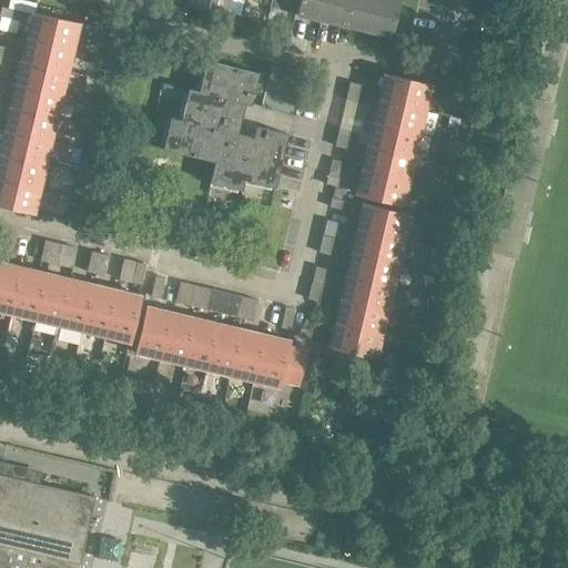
[(186,0),(185,4),(224,13),(227,0),(186,0)]
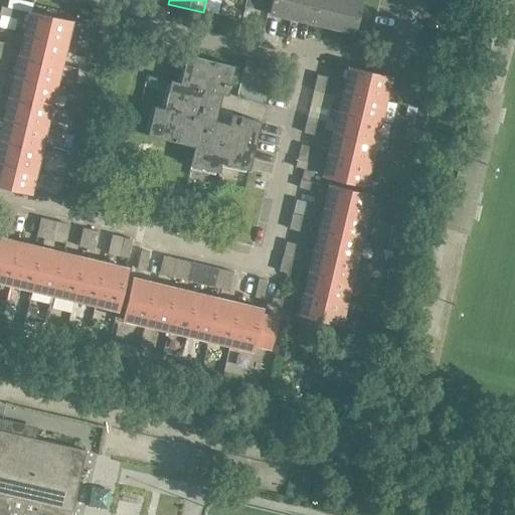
[(251,0),(245,0),(244,7),(260,10),(262,2),(251,0)]
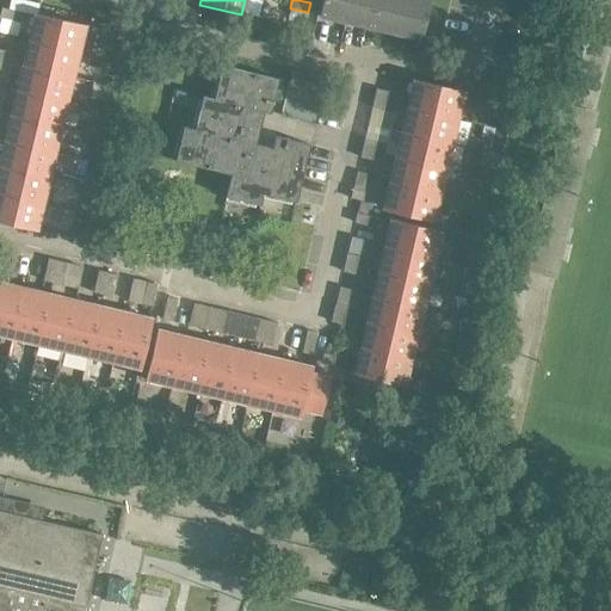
[(321,0),(319,17),(344,23),(349,0),(321,0)]
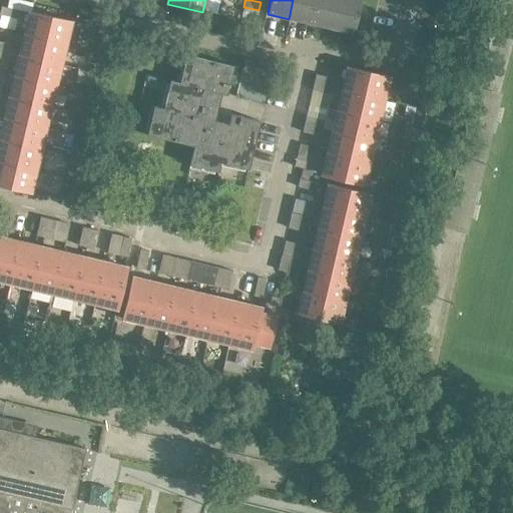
[(315,0),(293,0),(289,19),(311,23),(315,0)]
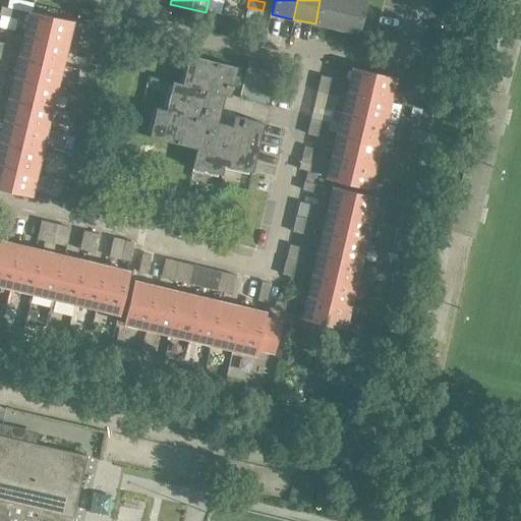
[(343,0),(320,0),(315,23),(337,29),(343,0)]
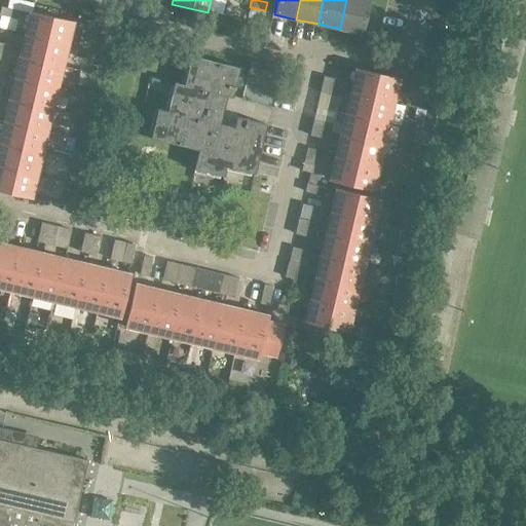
[(346,0),(340,29),(362,34),(370,0),(346,0)]
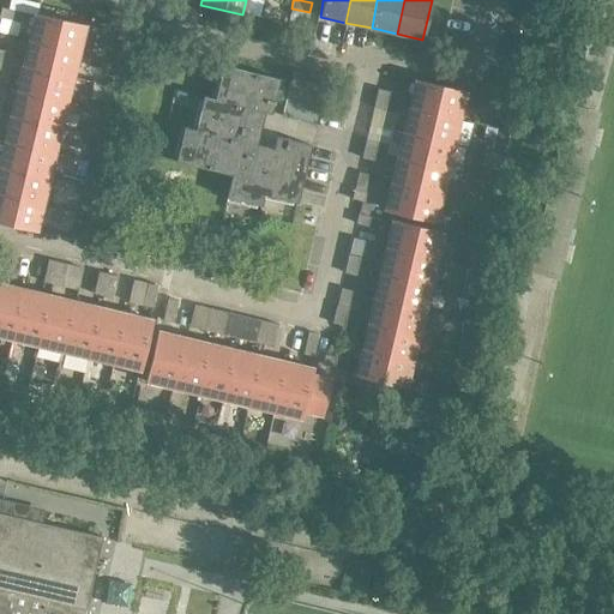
[(0,17),(19,23),(22,13),(0,7),(0,17)]
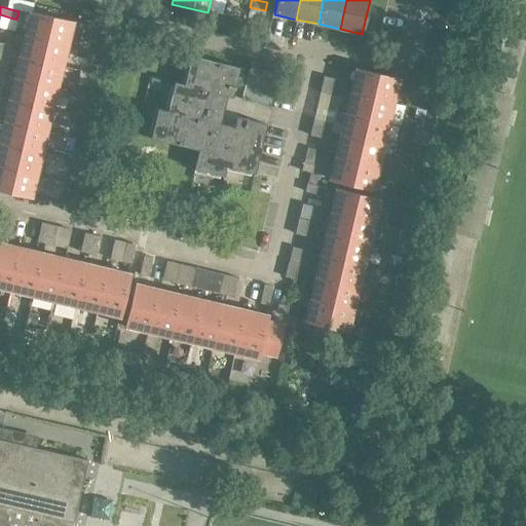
[(73,23),(29,11),(24,34),(67,44),(73,23)]
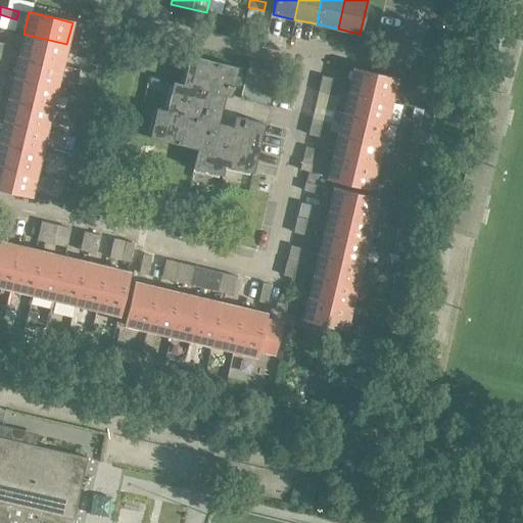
[(18,55),(61,65),(66,44),(24,34),(18,55)]
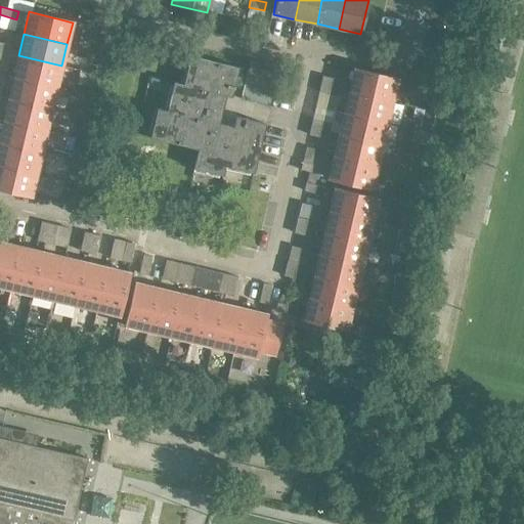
[(0,43),(0,51),(8,53),(10,46),(0,43)]
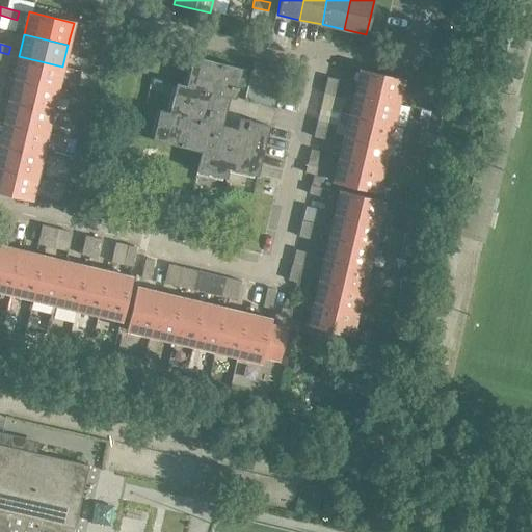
[(0,52),(0,60),(6,62),(8,54),(0,52)]
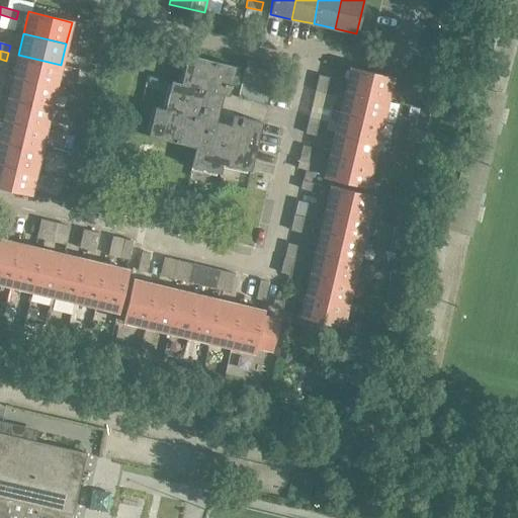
[(56,87),(61,65),(18,55),(13,76),(56,87)]
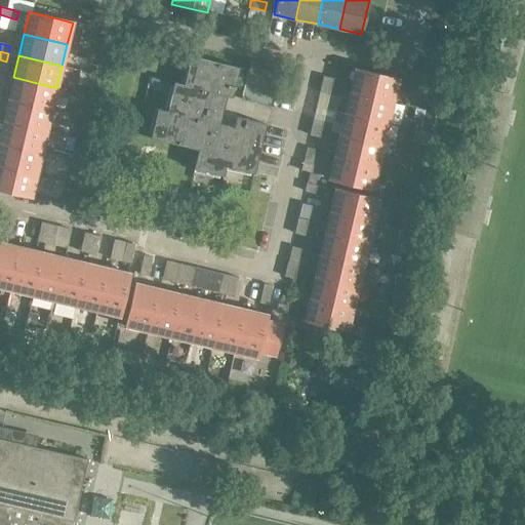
[(156,109),(149,138),(196,150),(192,169),(223,176),(225,167),(253,173),(265,124),(235,117),(233,126),(218,123),(225,95),(231,97),(238,67),(189,55),(183,84),(172,81),(165,111),(156,109)]
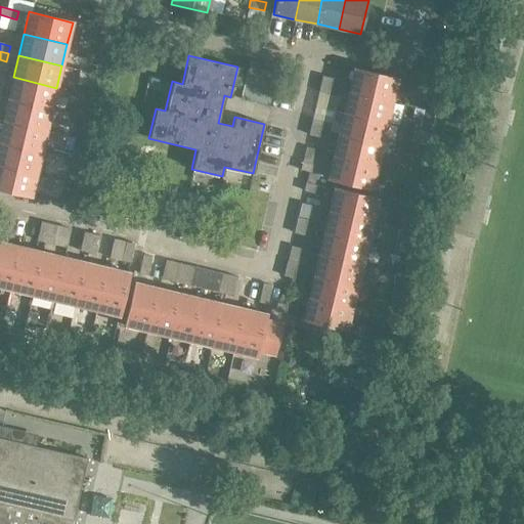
[(239,99),(241,99),(269,106),(278,67),(249,59),(239,99)]
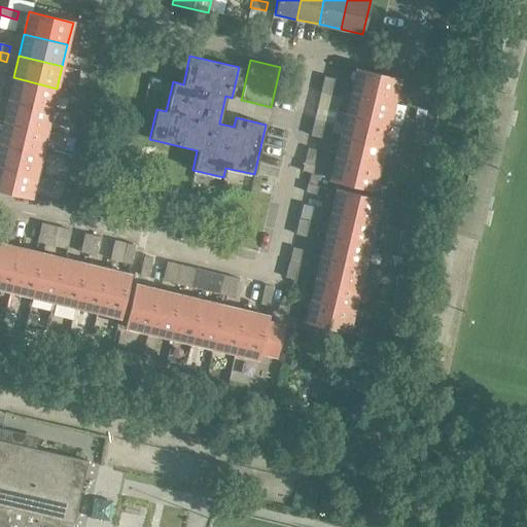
[(399,78),(355,68),(350,91),(394,101),(399,78)]
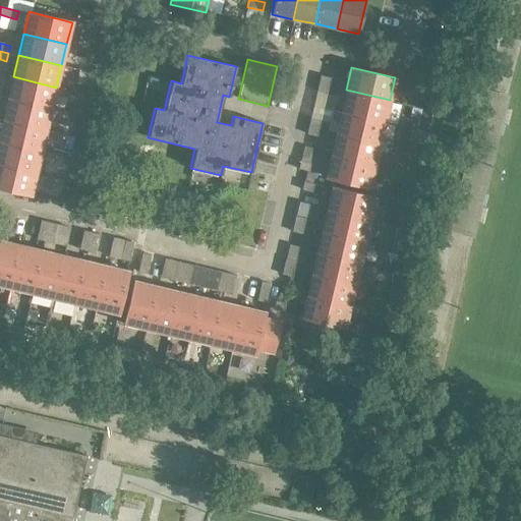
[(337,88),(339,79),(320,75),(319,83),(337,88)]
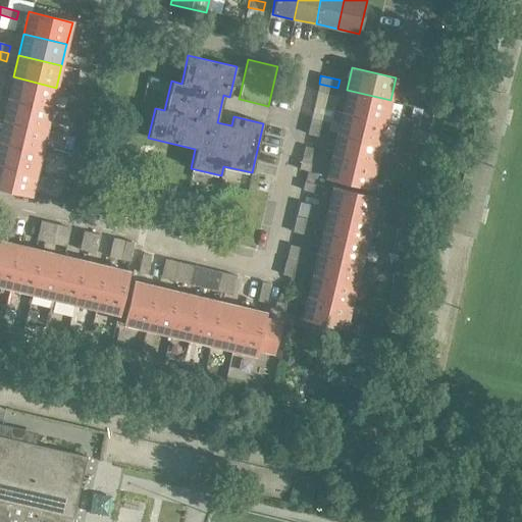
[(51,109),(53,99),(56,88),(13,76),(8,99),(51,109)]
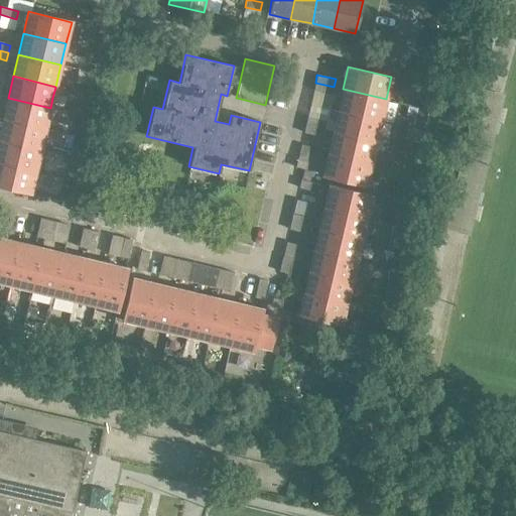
[(315,83),(313,91),(332,95),(334,87),(315,83)]
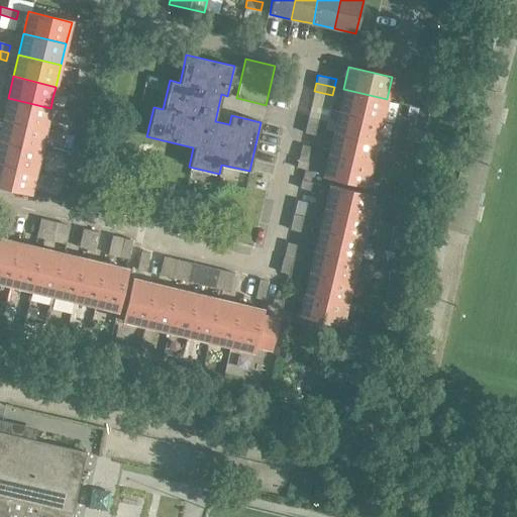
[(343,89),(341,98),(338,110),(382,120),(387,99),(343,89)]
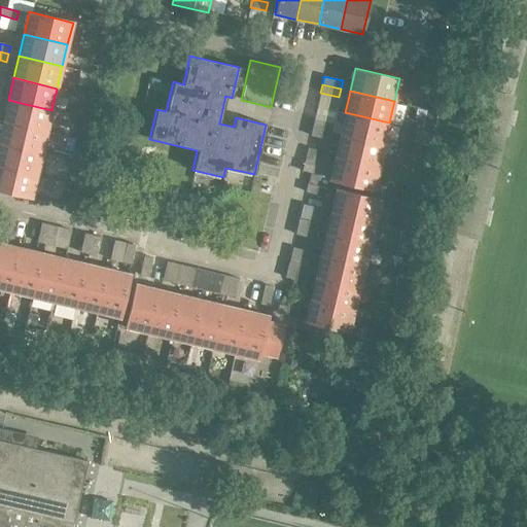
[(46,132),(51,110),(8,100),(2,121),(46,132)]
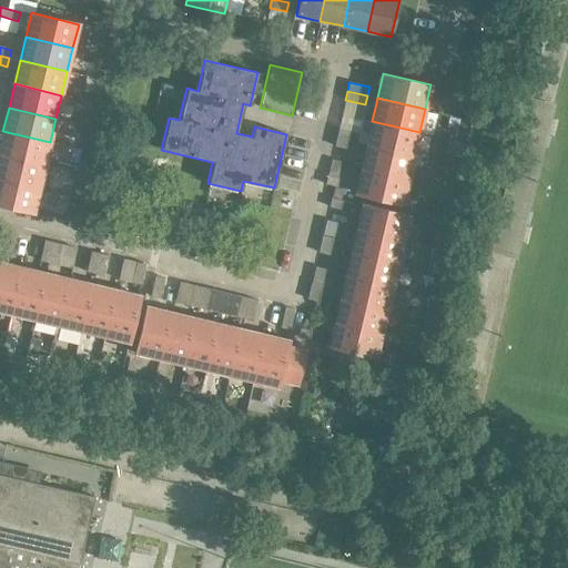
[(366,145),(413,156),(419,132),(372,121),(366,145)]
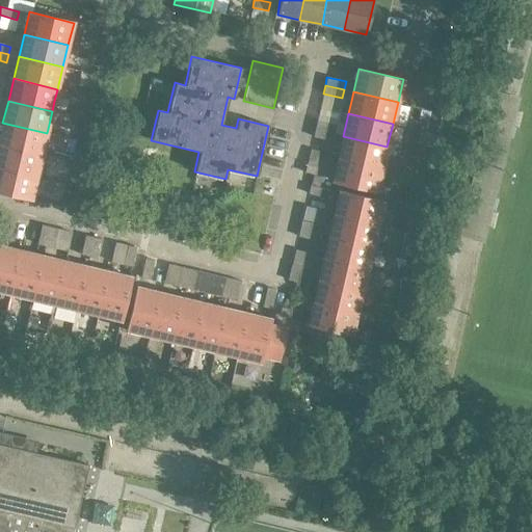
[(334,133),(336,125),(317,121),(315,129),(334,133)]
